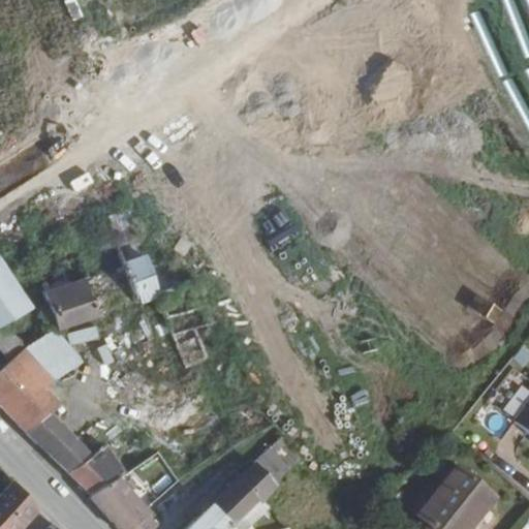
[(0,342),(13,364),(0,372),(0,405),(38,447),(42,444),(39,441),(60,426),(54,417),(61,411),(48,393),(54,385),(5,325),(34,312),(21,287),(0,248),(0,342)]
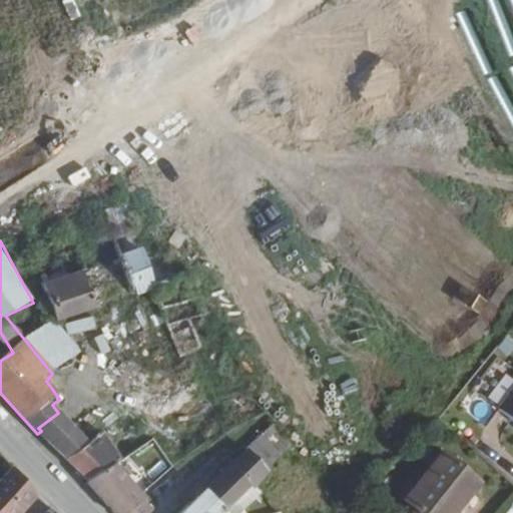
[(120,246),(60,266),(65,281),(125,262),(120,246)]
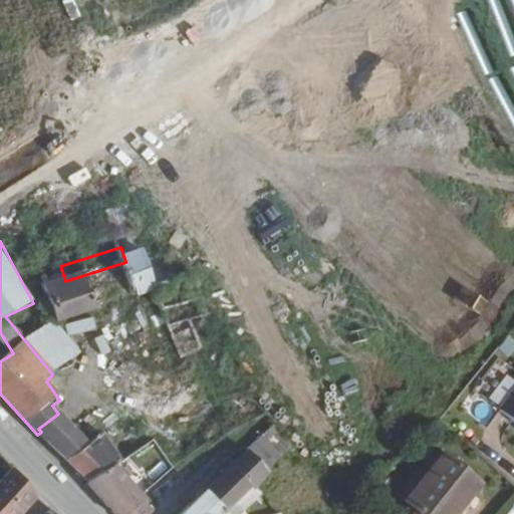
[(157,291),(157,288),(144,256),(125,262),(139,297),(157,291)]
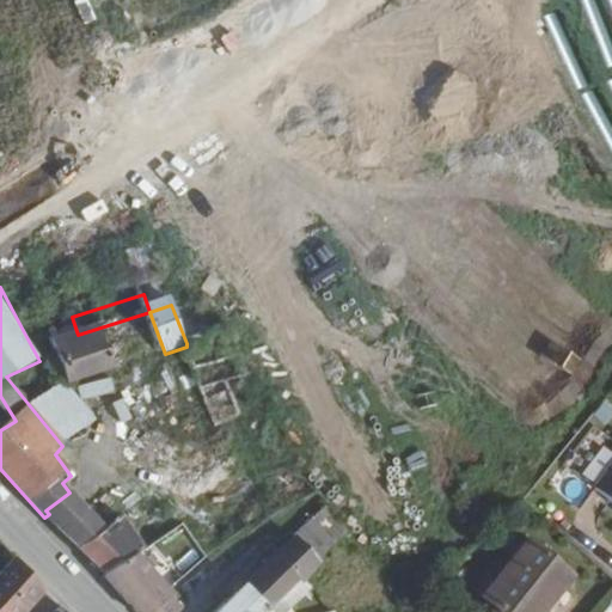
[(69,311),(46,320),(57,353),(68,386),(165,354),(150,312),(78,335),(72,317),(69,311)]
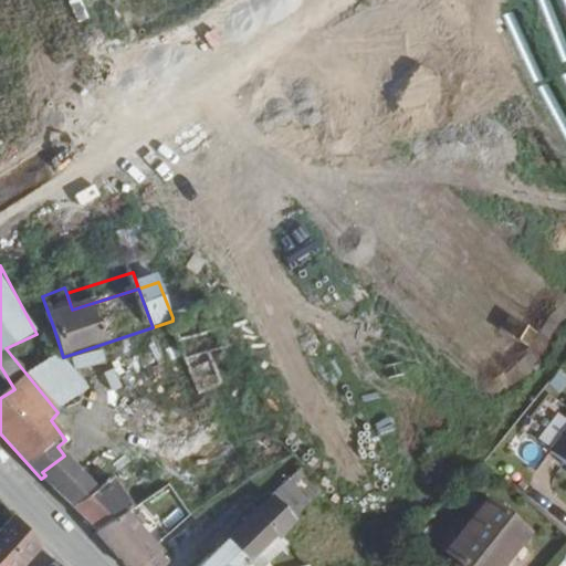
[(42,296),(22,307),(37,334),(53,326),(42,296)]
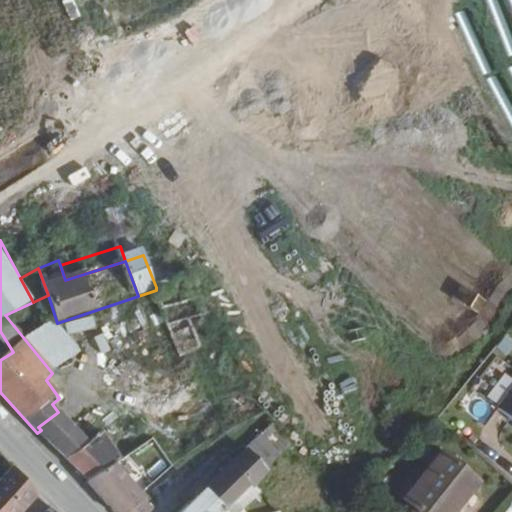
[(203,322),(187,276),(156,287),(156,290),(183,363),(202,355),(191,325),(203,322)]
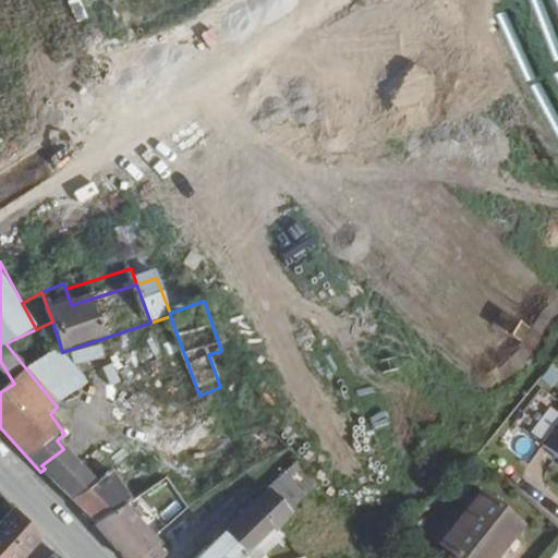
[(219,411),(179,435),(198,462),(231,440),(219,411)]
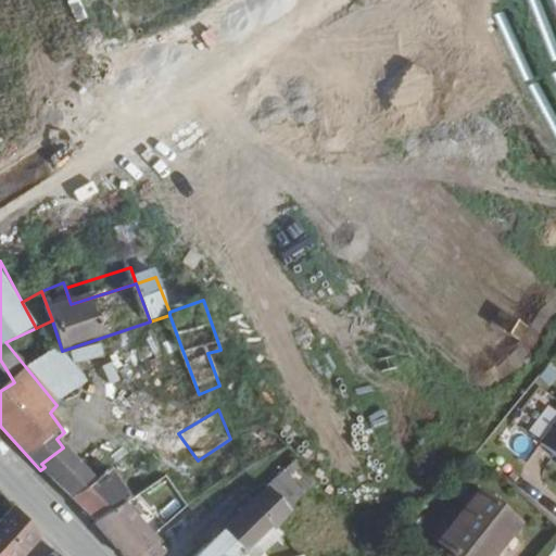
[(555,417),(534,444),(555,460),(555,417)]
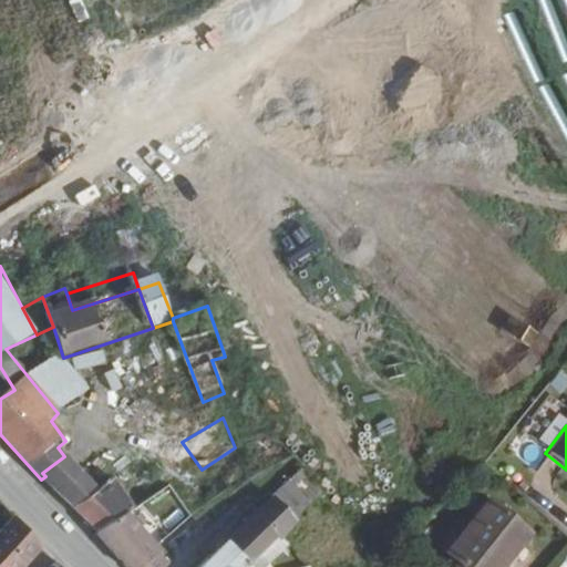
[(45,476),(41,480),(50,492),(55,487),(59,492),(79,473),(64,456),(42,473),(45,476)]
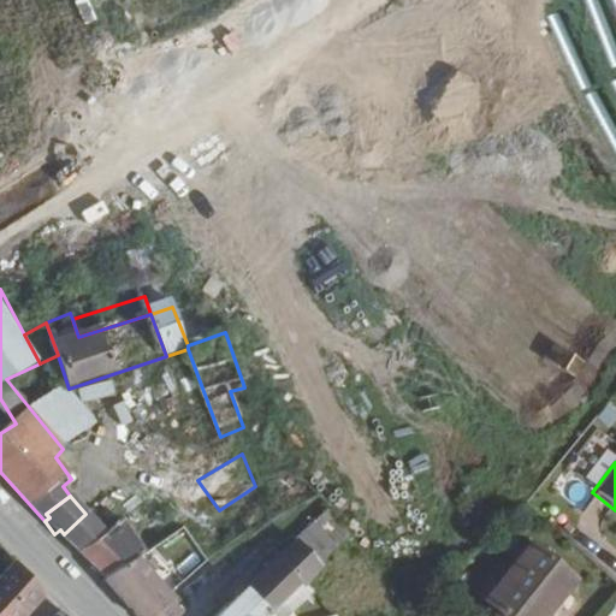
[(86,514),(64,534),(63,537),(108,581),(124,570),(86,514)]
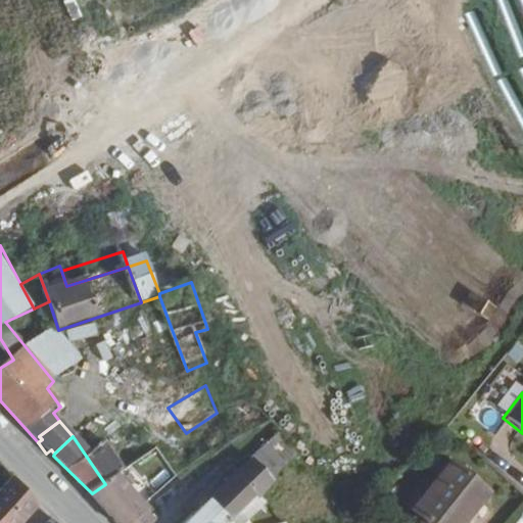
[(248,464),(271,485),(284,469),(263,449),(248,464)]
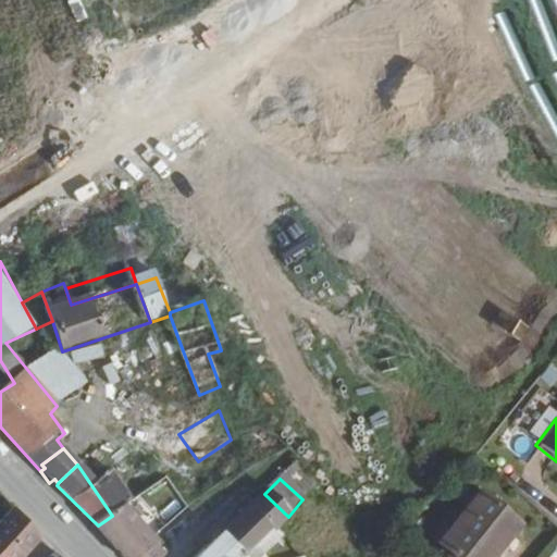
[(222,535),(243,556),(272,529),(275,533),(288,517),(264,494),(239,518),(222,535)]
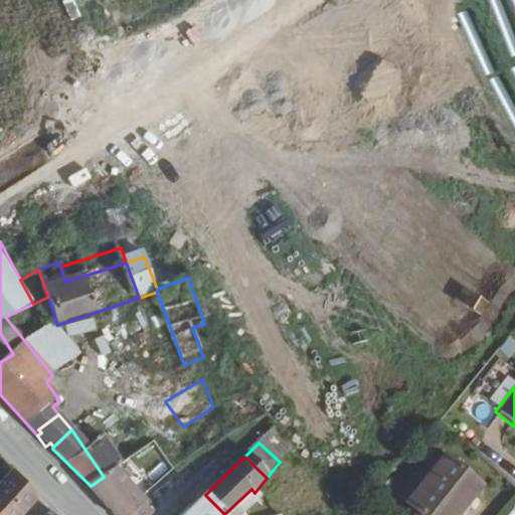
[(443,457),(399,506),(410,514),(456,514),(480,488),(443,457)]
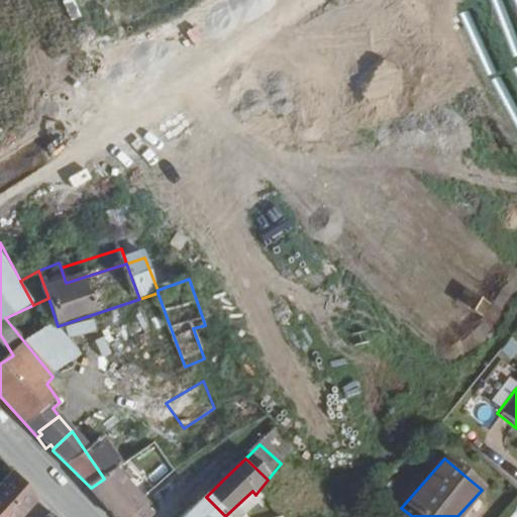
[(91,488),(87,492),(110,516),(150,516),(151,516),(130,491),(112,473),(104,479),(91,488)]
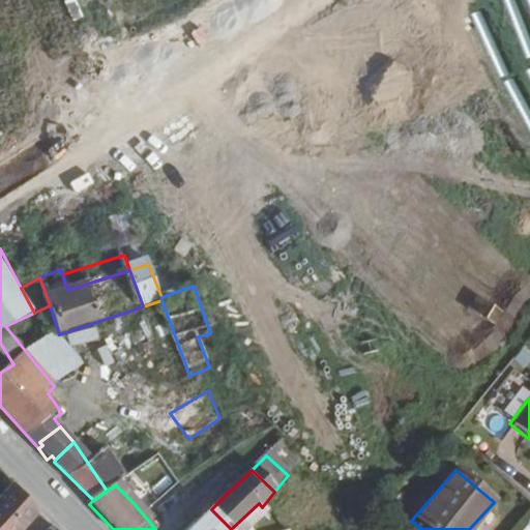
[(23,499),(12,489),(0,500),(0,529),(21,529),(37,513),(23,499)]
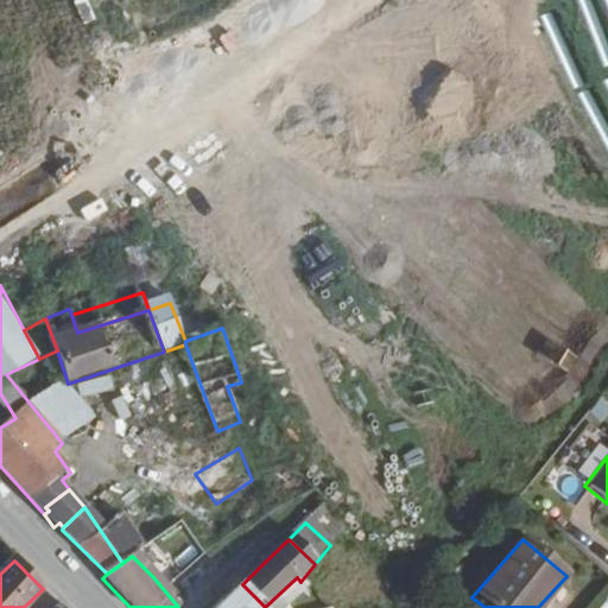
[(217,607),(265,607),(242,584),(223,602),(217,607)]
